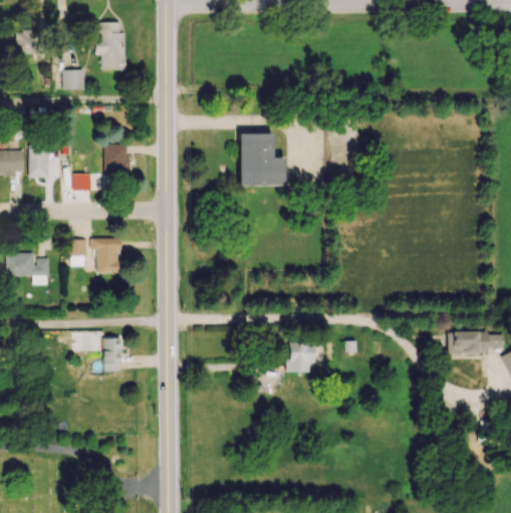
[(125,69),(124,32),(120,32),(119,22),(96,22),(97,55),(101,55),(101,70),(125,69)]
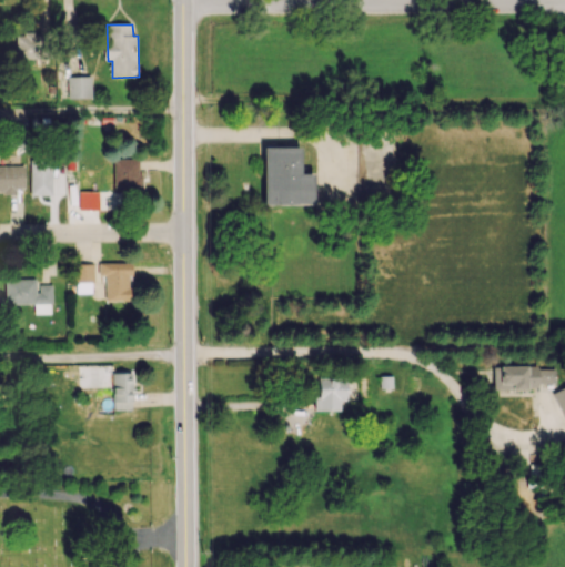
[(18,34),(18,60),(47,60),(48,36),(18,34)]
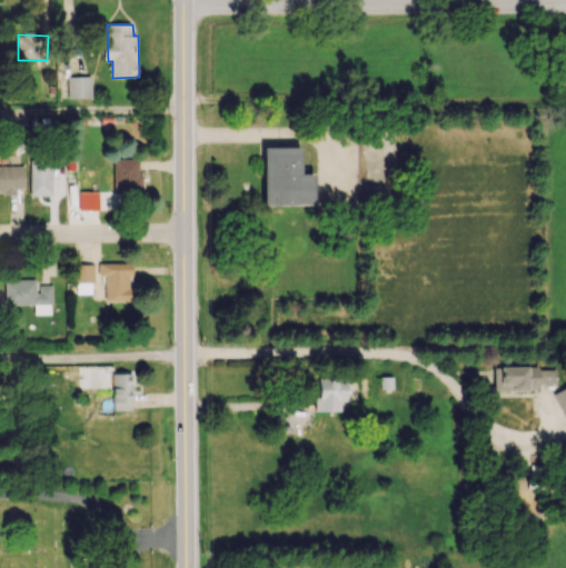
[(69,78),(70,100),(95,99),(93,77),(69,78)]
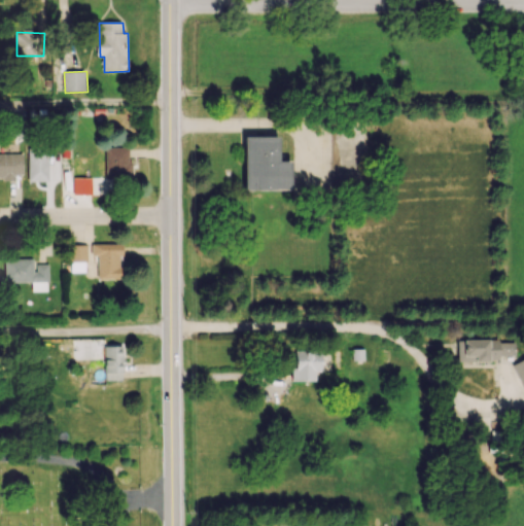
[(246,137),(246,190),(290,191),(290,162),(279,162),(279,137),(246,137)]
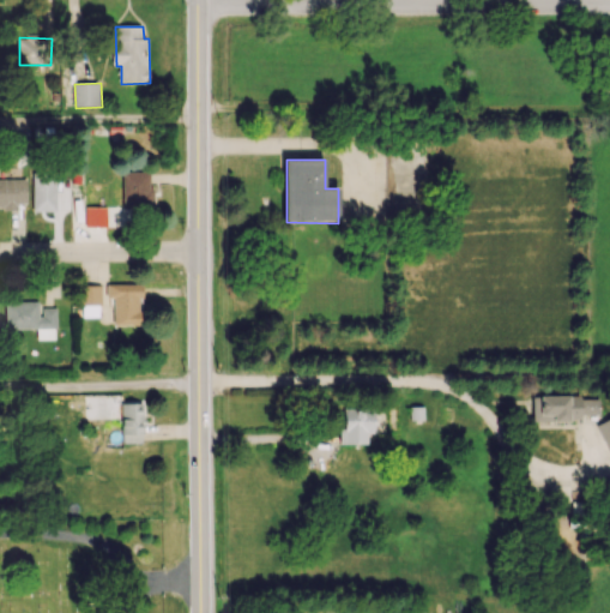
[(88,208),(88,228),(131,228),(131,208),(153,208),(153,173),(125,173),(125,208),(88,208)]
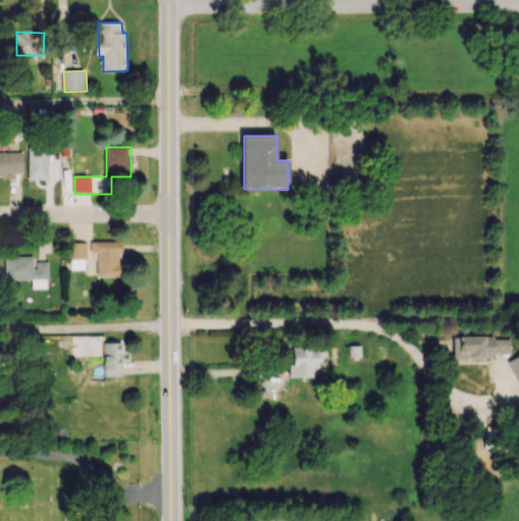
[(61,175),(60,149),(29,151),(30,176),(61,175)]
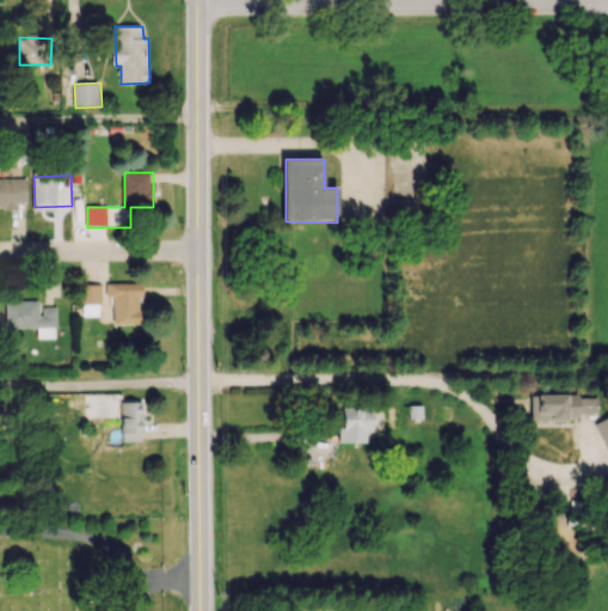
[(0,179),(0,208),(29,208),(29,179),(0,179)]
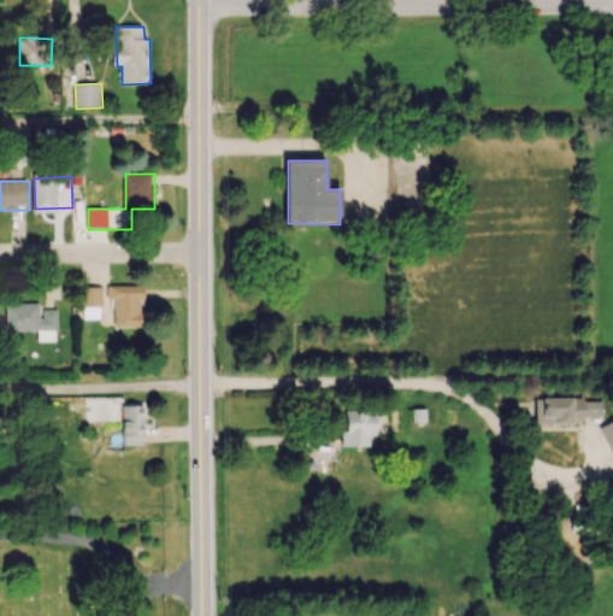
[(143,287),(108,286),(108,301),(116,301),(116,328),(143,328),(143,287)]
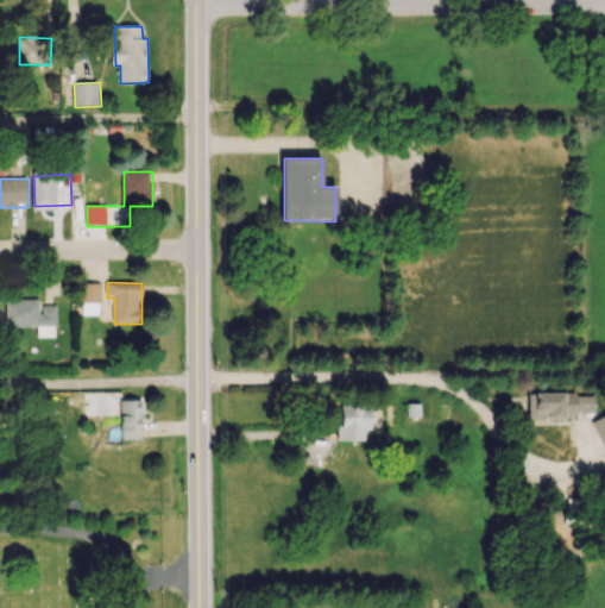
[(83,284),(82,315),(101,315),(102,284),(83,284)]
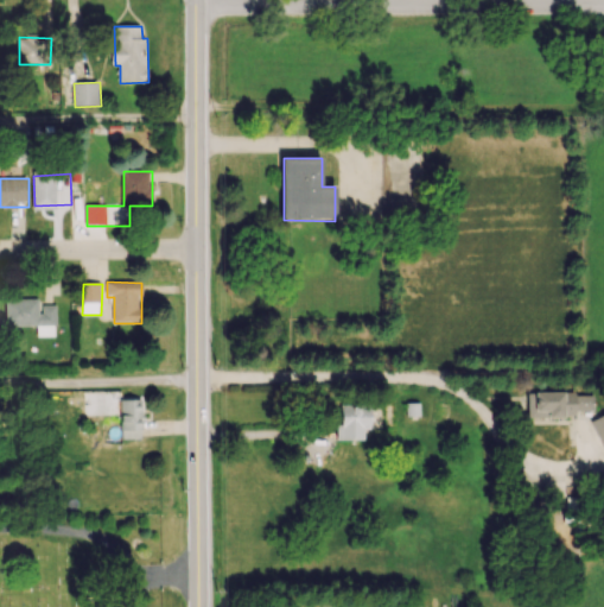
[(7,301),(7,327),(38,327),(39,337),(58,336),(57,305),(42,307),(42,299),(7,301)]
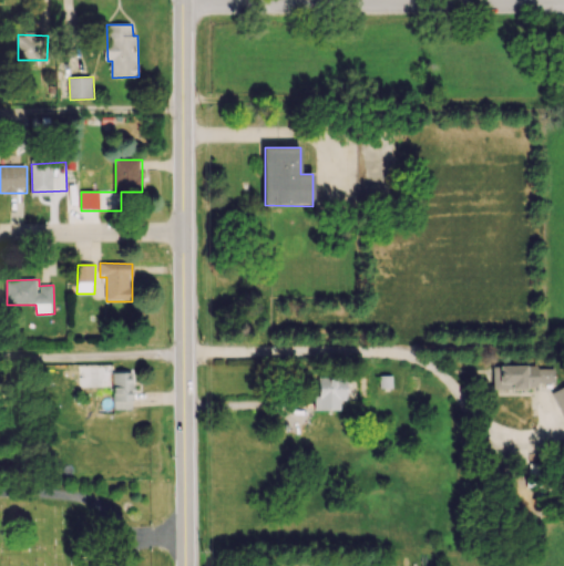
[(494,368),(494,390),(539,390),(539,383),(556,383),(556,367),(494,368)]
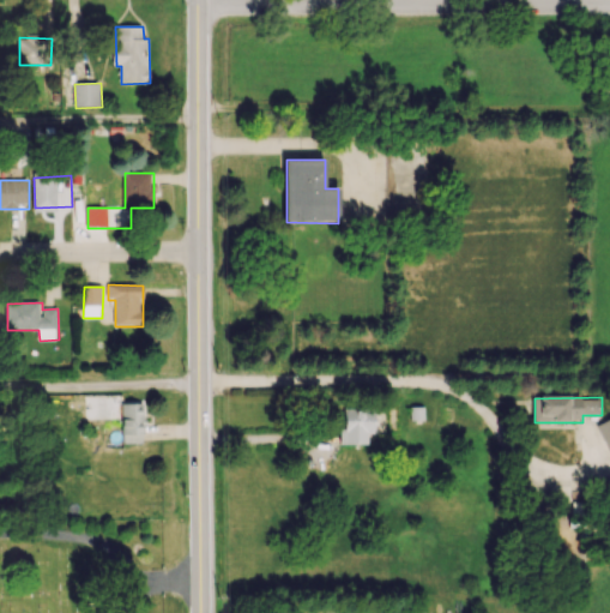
[(144,444),(145,404),(125,404),(124,444),(144,444)]
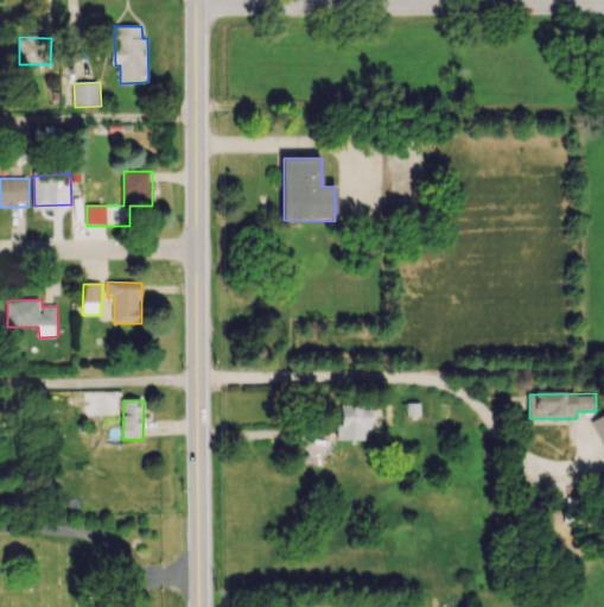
[(339,441),(367,441),(367,406),(343,406),(343,427),(339,427),(339,441)]
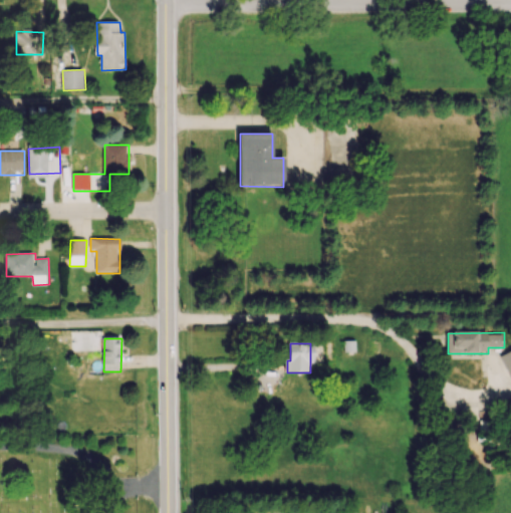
[(510,351),(502,355),(510,375),(510,351)]
